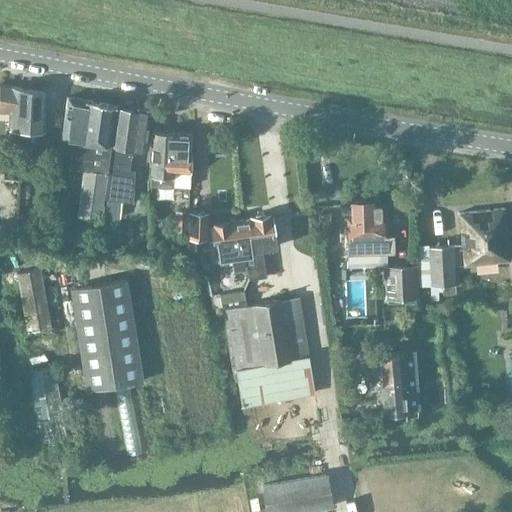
[(45,131),(46,93),(0,84),(0,111),(9,111),(8,144),(26,144),(26,130),(45,131)]
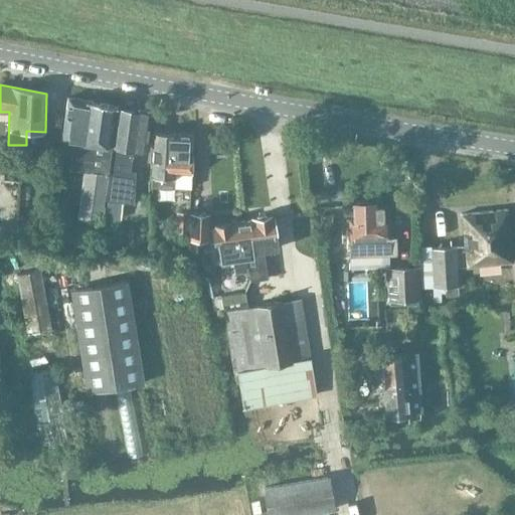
[(67,98),(61,139),(73,141),(69,168),(84,170),(78,218),(101,221),(108,169),(117,107),(116,106),(67,98)]
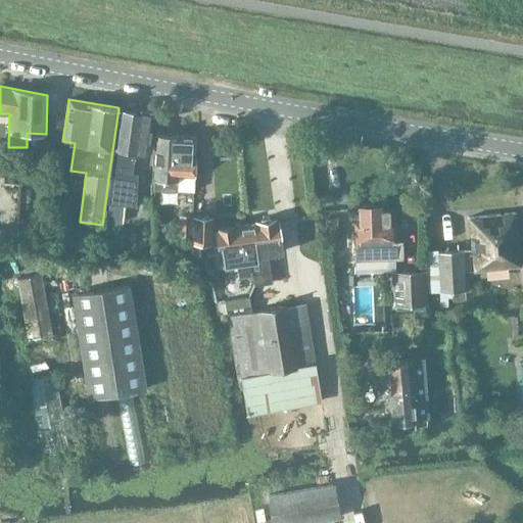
[(109,172),(108,203),(109,203),(108,221),(123,221),(123,206),(136,207),(137,174),(132,173),(135,152),(146,153),(152,114),(119,108),(109,172)]
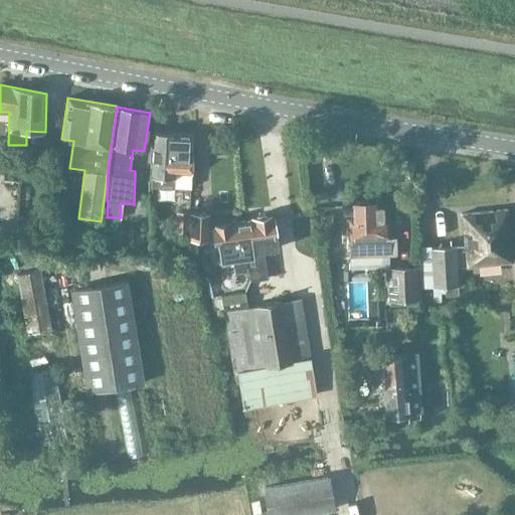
[(154,132),(151,186),(173,188),(174,188),(191,189),(191,174),(192,155),(193,134),(176,134),(176,133),(154,132)]
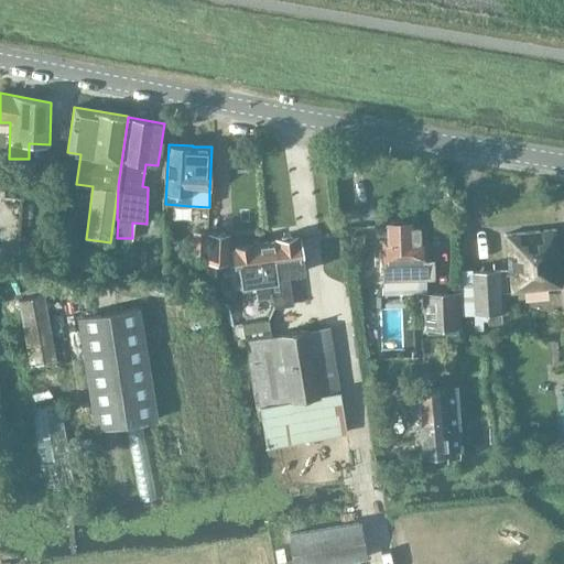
[(409,223),(388,224),(388,239),(382,239),(382,261),(383,261),(383,281),(434,280),(433,259),(426,260),(425,225),(409,225),(409,223)]
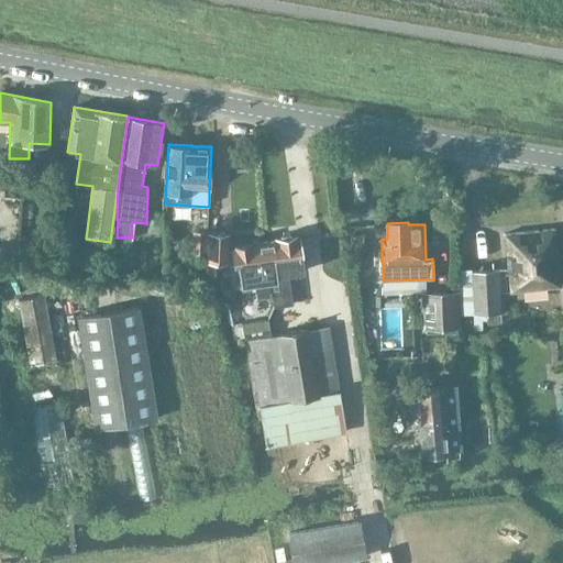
[(562,332),(562,283),(560,284),(554,229),(504,234),(510,291),(559,286),(562,332)]
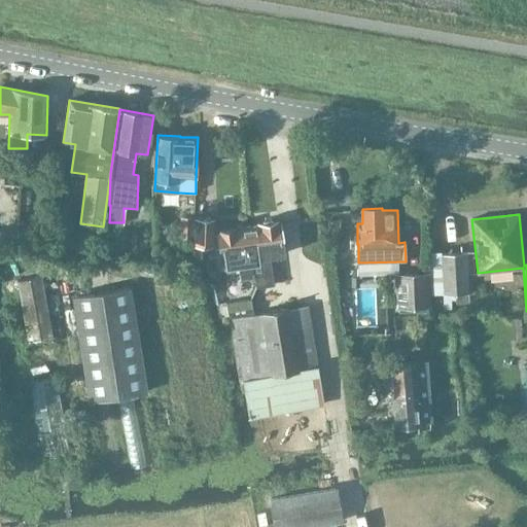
[(195,218),(194,245),(213,246),(214,219),(195,218)]
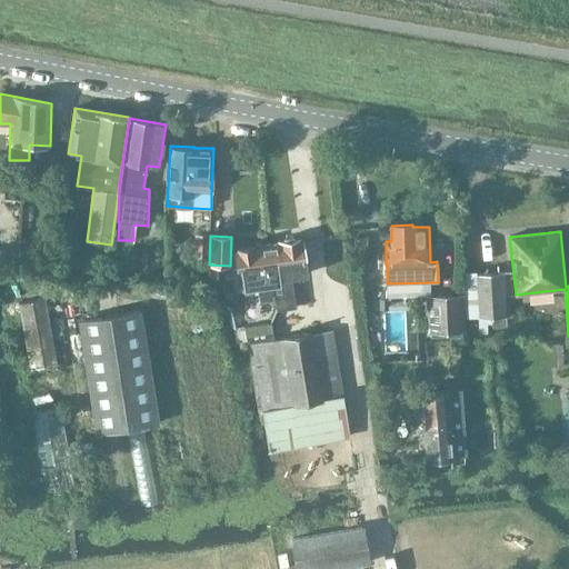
[(207,256),(207,239),(188,239),(188,256),(207,256)]
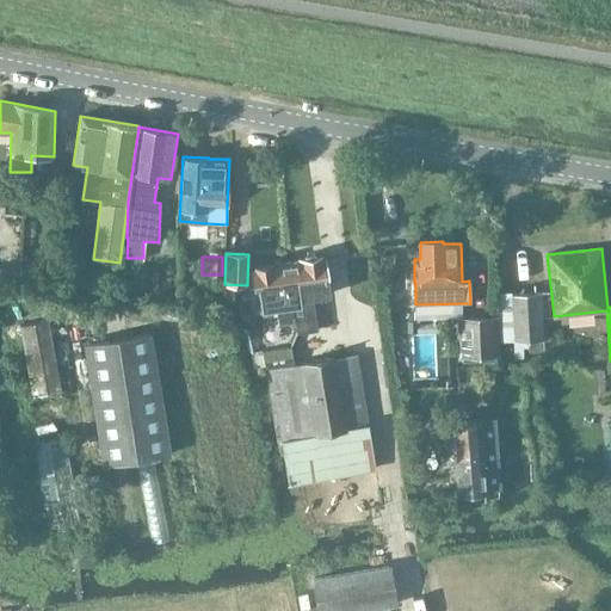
[(294,261),(279,264),(283,288),(298,285),(301,303),(292,304),(296,333),(318,331),(313,297),(328,295),(323,257),(294,260),(294,261)]
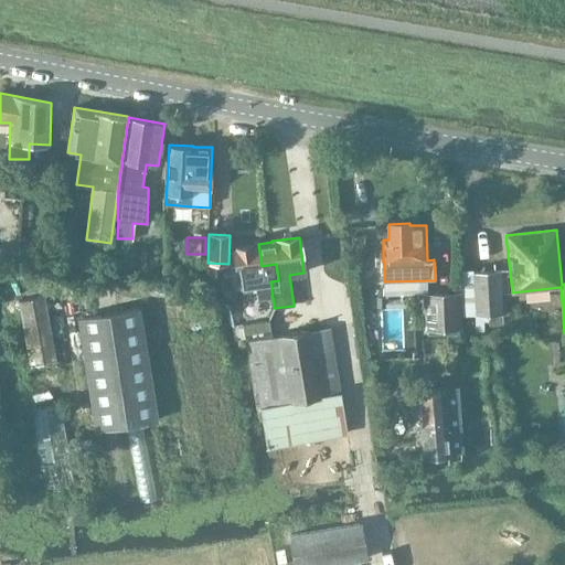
[(238,286),(270,281),(278,280),(276,264),(262,266),(258,244),(233,247),(238,286)]
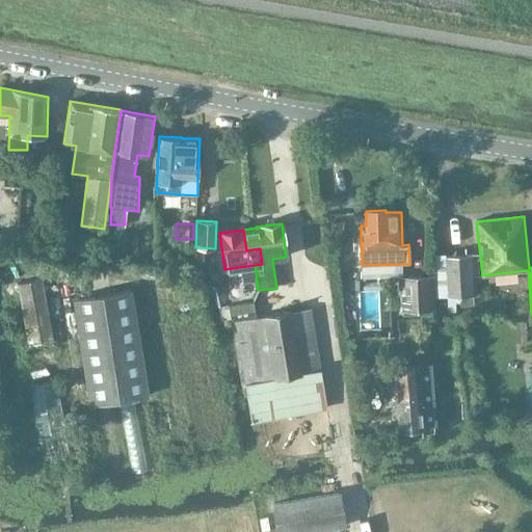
[(445,258),(448,296),(473,294),(471,256),(445,258)]
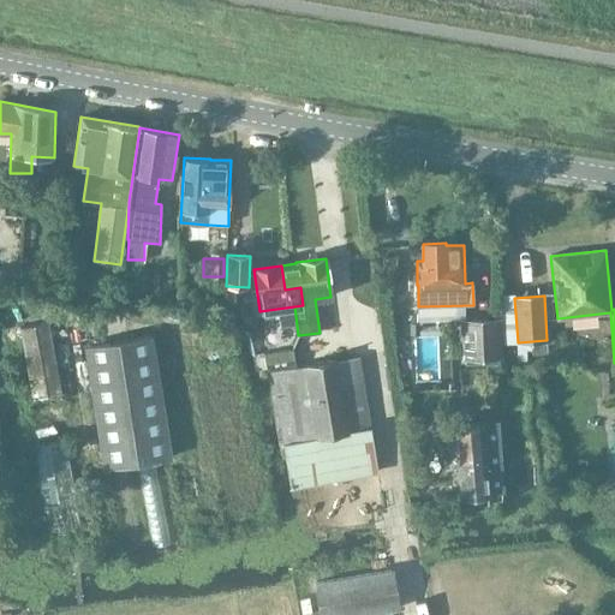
[(497,318),(465,318),(465,359),(499,359),(497,318)]
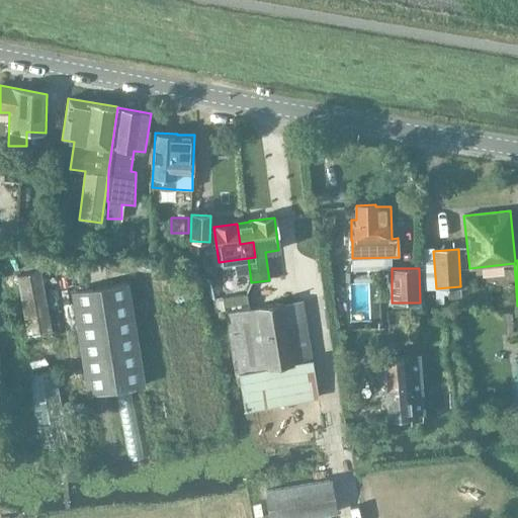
[(20,275),(16,276),(27,336),(52,331),(40,271),(20,275)]
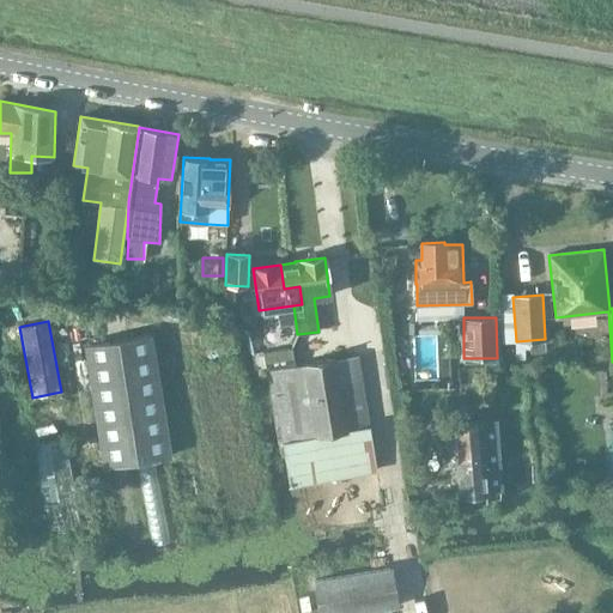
[(104,467),(170,457),(151,337),(85,346),(104,467)]
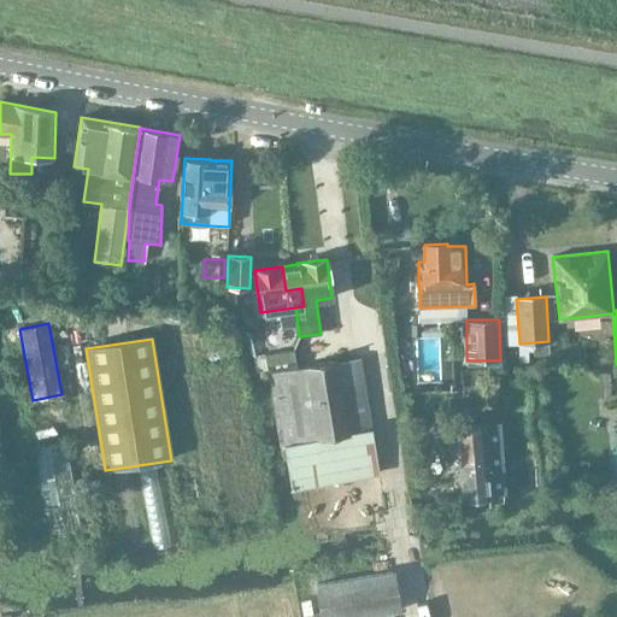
[(293,351),(265,356),(268,372),(272,371),(292,489),(304,536),(315,534),(313,523),(386,510),(378,472),(371,428),(366,429),(354,359),(336,362),(306,365),(306,366),(297,368),(293,351)]
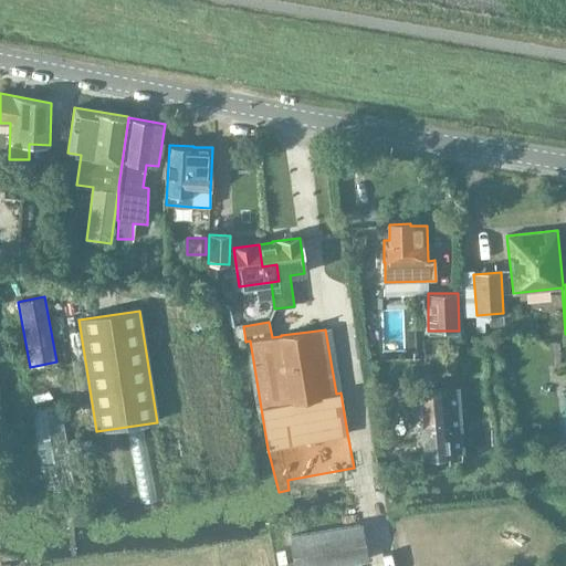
[(71,370),(29,378),(33,405),(75,397),(71,370)]
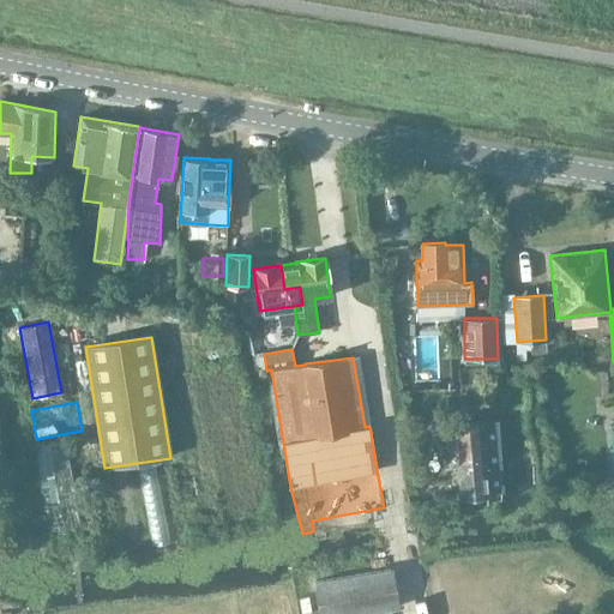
[(488,494),(482,422),(482,421),(452,423),(458,497),(488,494)]
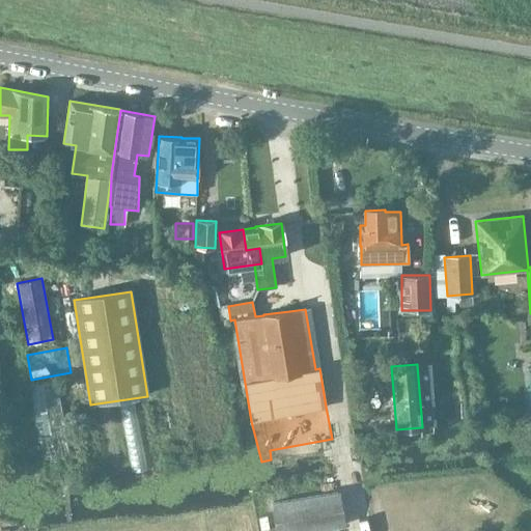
[(430,364),(417,365),(422,427),(436,426),(430,364)]
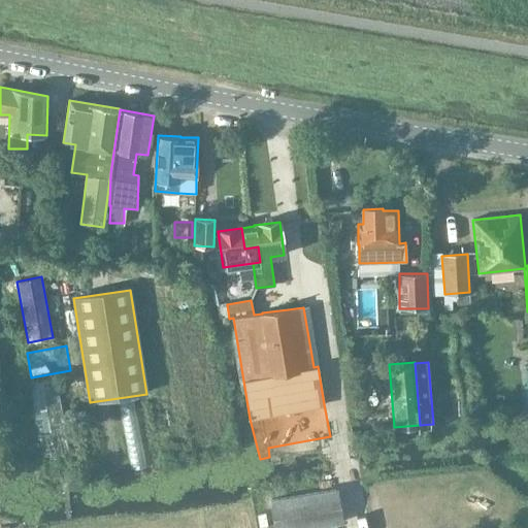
[(57,376),(31,382),(45,467),(71,463),(57,376)]
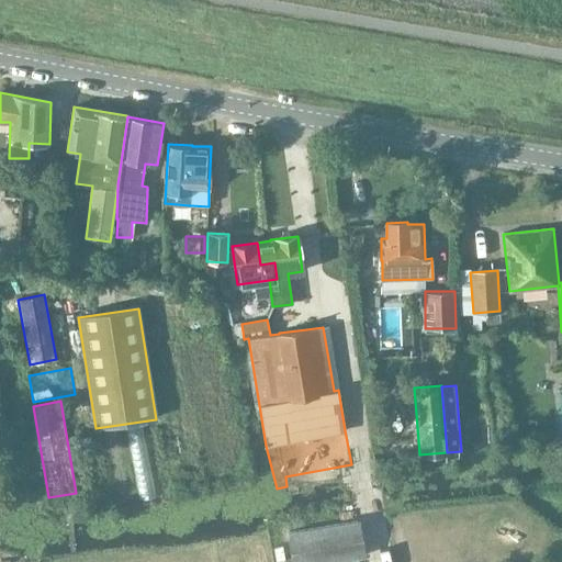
[(358,520),(289,534),(293,561),(328,561),(364,555),(358,520)]
